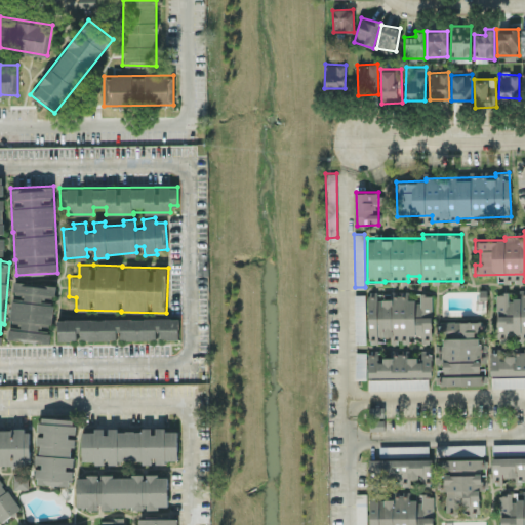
[(10,320),(22,321),(21,329),(8,328),(7,337),(50,341),(53,305),(41,304),(42,294),(55,295),(56,284),(13,281),(10,320)]
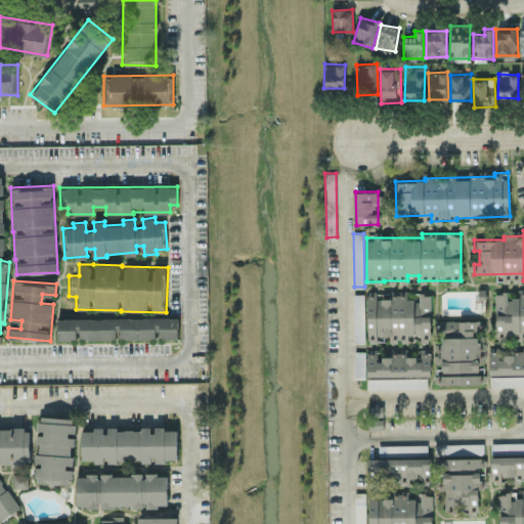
[(367,294),(367,342),(377,343),(377,335),(394,336),(394,340),(406,340),(406,336),(431,336),(431,294),(383,293),(383,294),(367,294)]
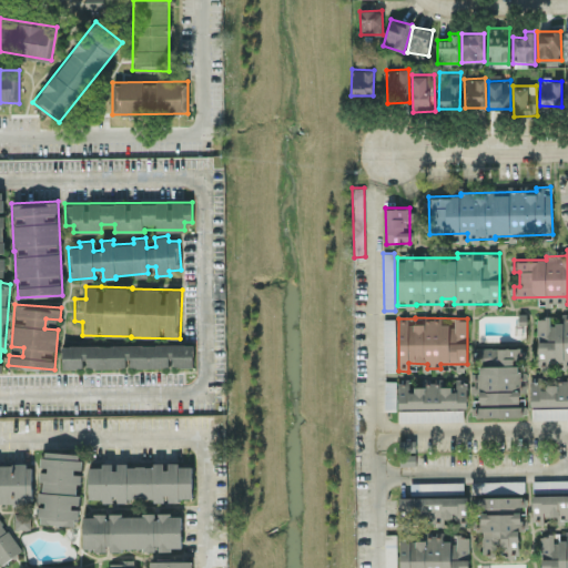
[(537,365),(567,365),(567,321),(549,321),(549,317),(537,317),(537,365)]
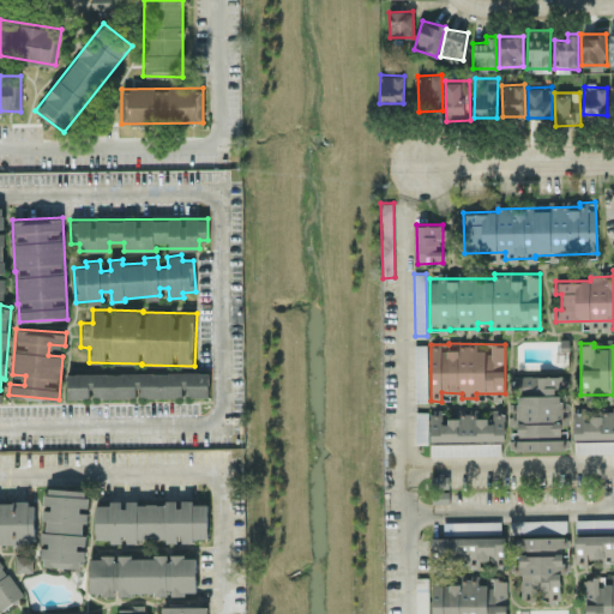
[(414,344),(415,402),(427,401),(426,344),(414,344)]
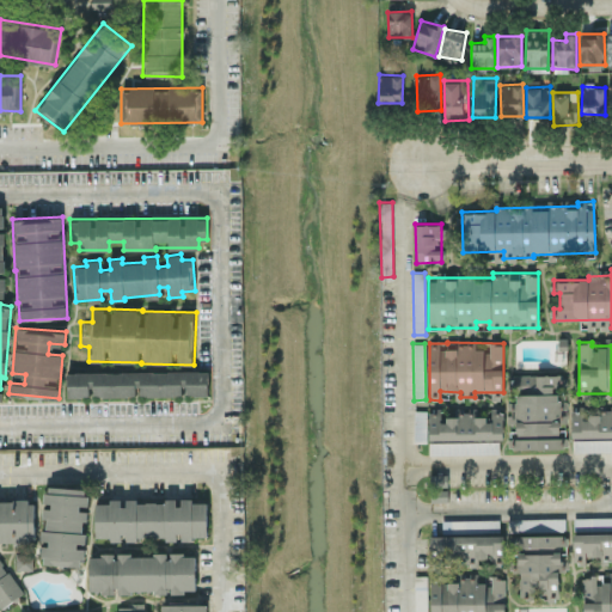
[(208,369),(66,372),(67,396),(208,395),(208,369)]
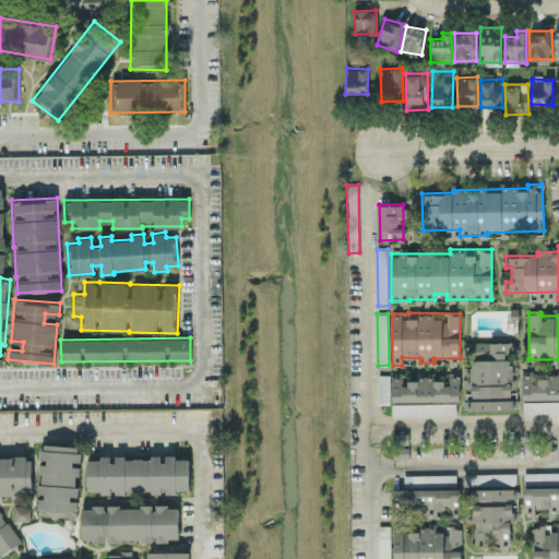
[(472,409),(519,408),(519,399),(511,399),(510,352),(513,352),(513,341),(471,342),(472,409)]
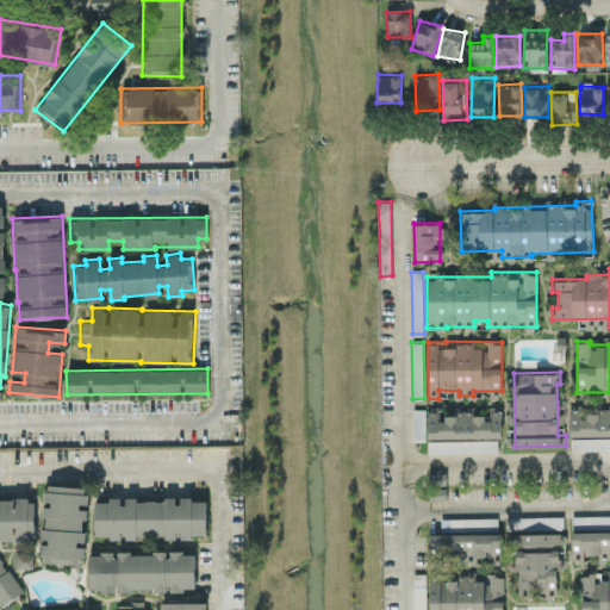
[(609,405),(570,405),(570,436),(571,436),(571,449),(609,449),(609,405)]
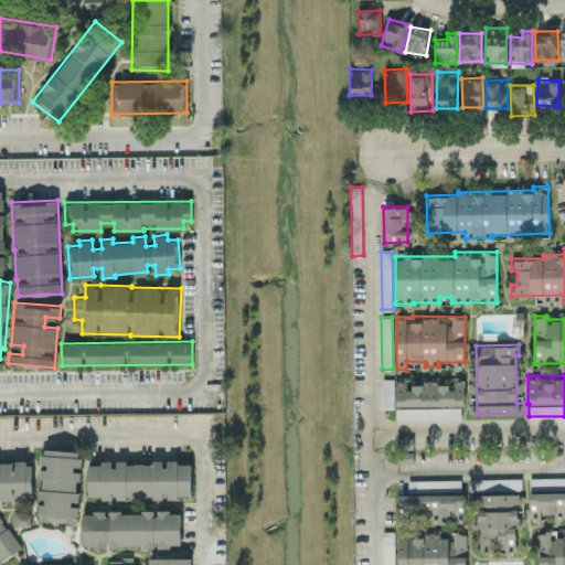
[(394,379),(383,379),(382,407),(393,407),(394,379)]
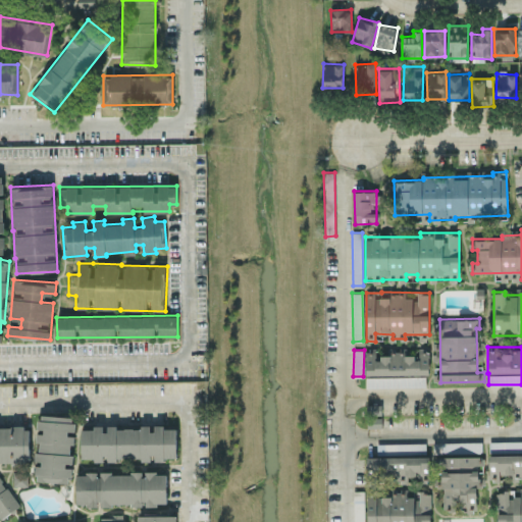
[(365,352),(366,374),(429,374),(429,353),(375,354),(375,352),(365,352)]
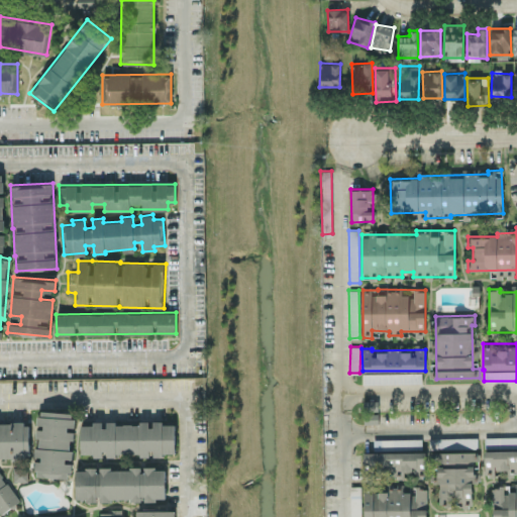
[(363,373),(363,383),(421,383),(421,373),(363,373)]
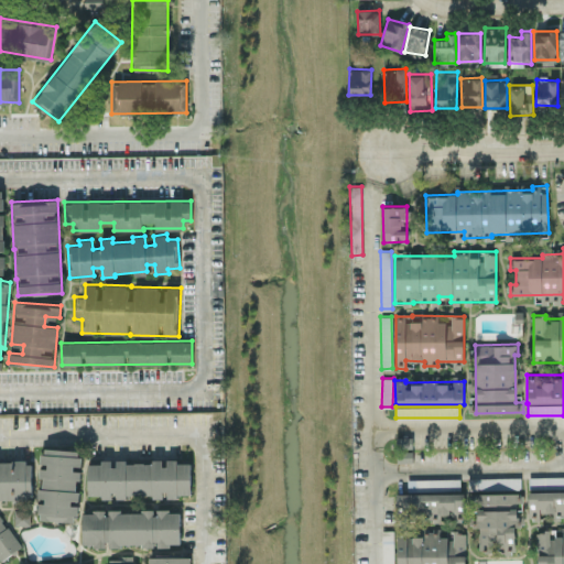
[(82,449),(41,447),(38,519),(76,521),(78,478),(80,478),(82,449)]
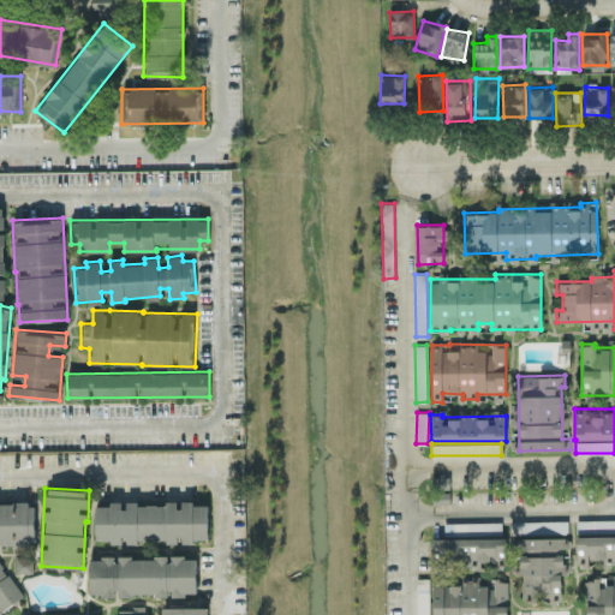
[(95,542),(179,541),(209,539),(208,505),(193,505),(193,501),(137,502),(137,500),(109,501),(109,505),(94,506),(95,542)]
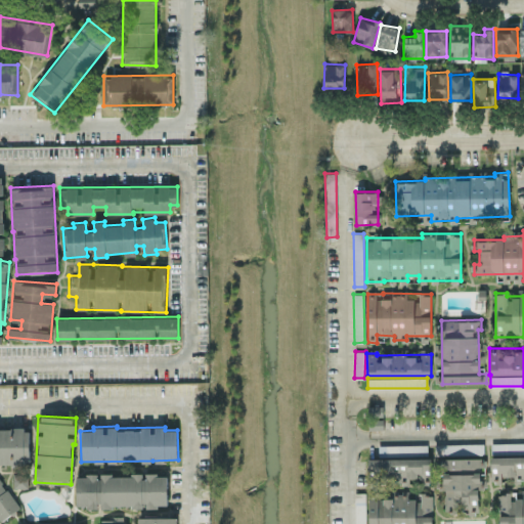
[(0,464),(31,464),(30,428),(0,428),(0,464)]
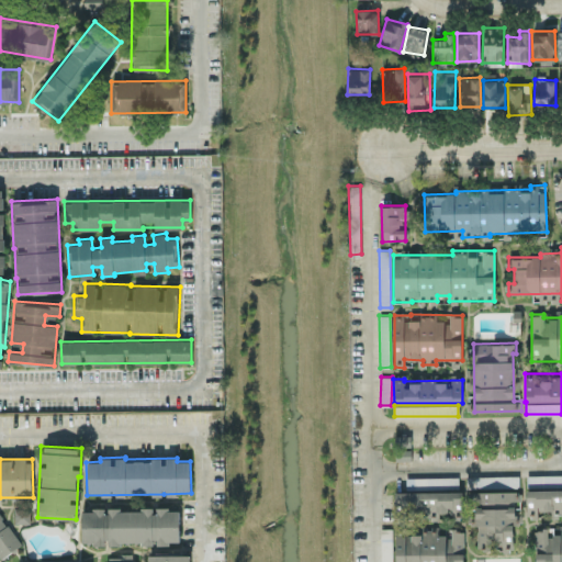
[(518,487),(518,475),(467,474),(467,486),(518,487)]
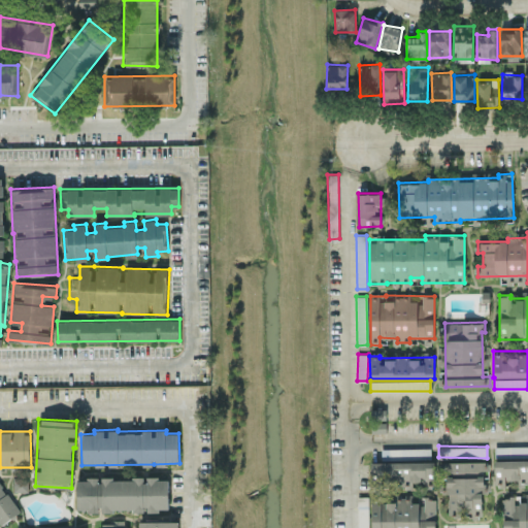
[(434,461),(370,461),(370,486),(434,486),(434,461)]
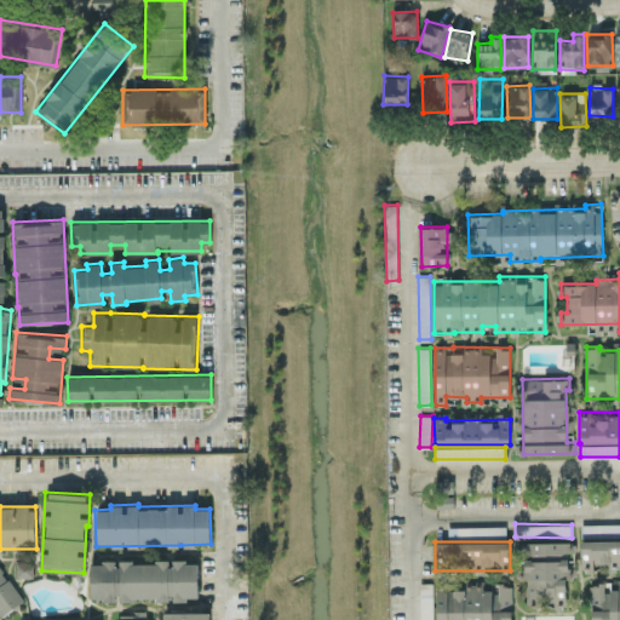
[(566,606),(566,575),(574,575),(574,541),(523,541),(523,606),(566,606)]
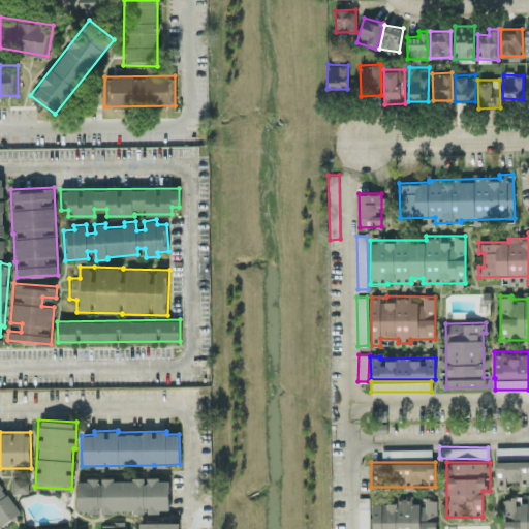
[(168,511),(169,478),(75,477),(75,510),(168,511)]
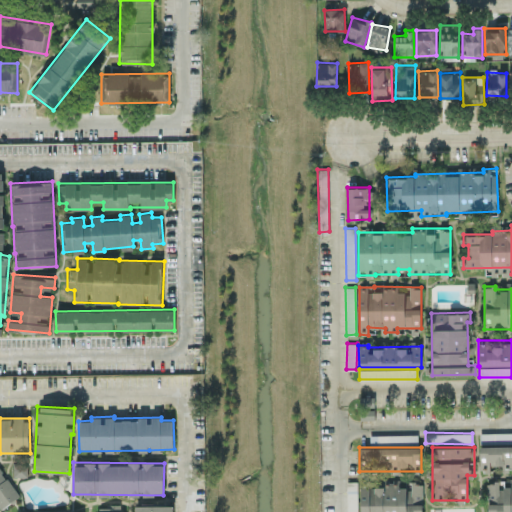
[(0,506),(1,508),(10,501),(12,503),(16,500),(14,498),(19,494),(7,477),(5,478),(0,472),(2,471),(0,468),(0,506)]
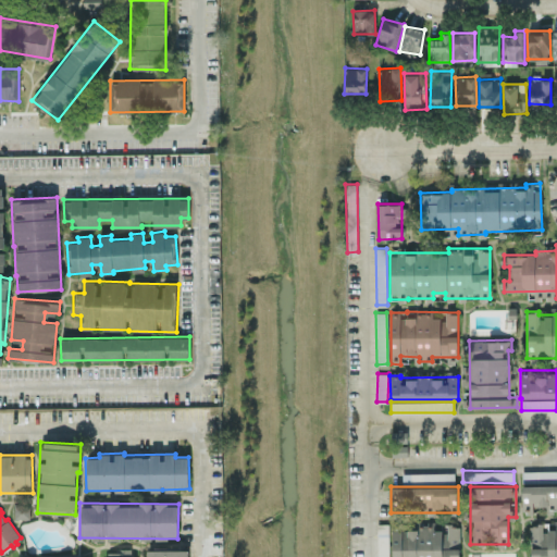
[(394,527),(392,556),(459,556),(461,524),(443,523),(443,530),(434,529),(434,521),(426,521),(425,528),(394,527)]
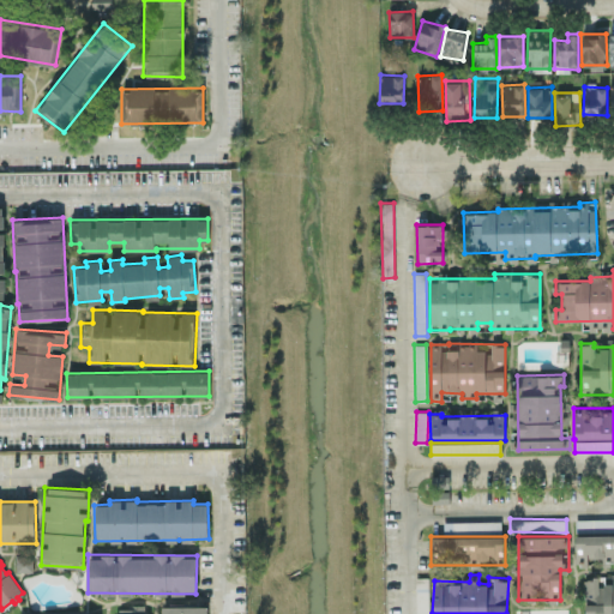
[(428,613),(429,581),(416,581),(415,613),(428,613)]
